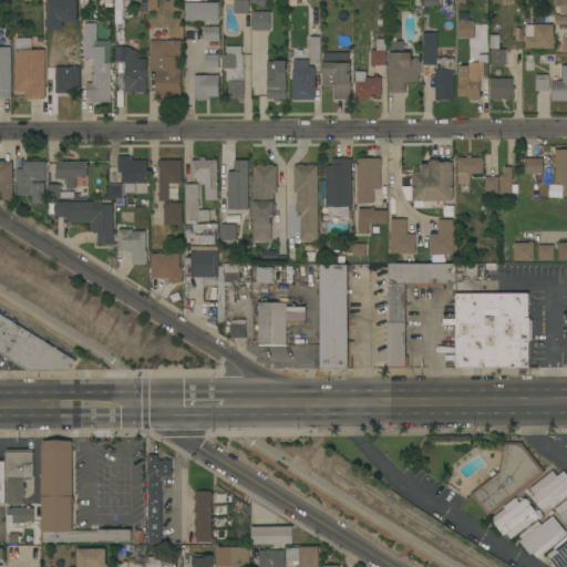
[(78,0),(78,21),(63,21),(63,30),(49,30),(49,0),(78,0)]
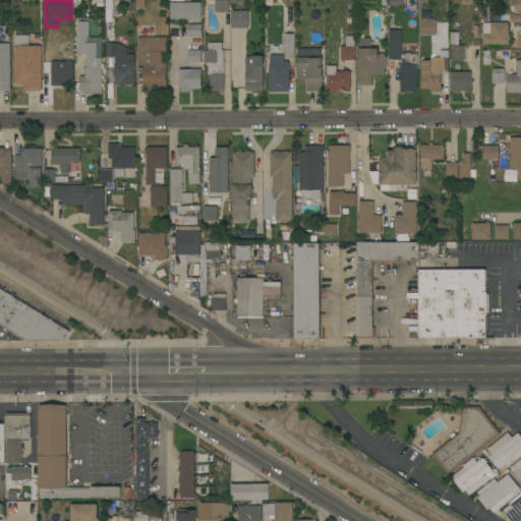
[(215,0),(228,0),(228,12),(215,12),(215,0)]
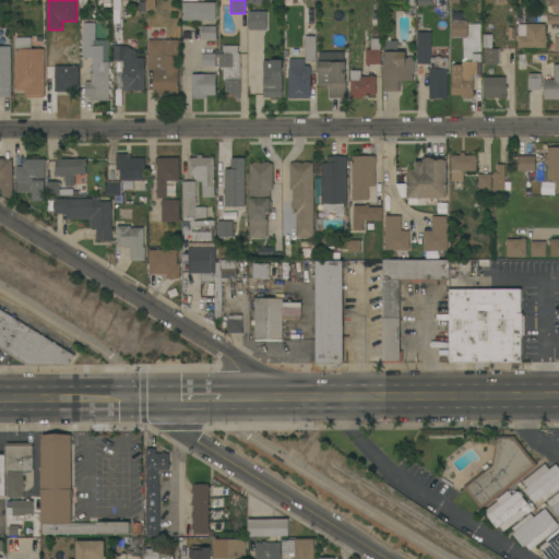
[(558,0),(558,13),(552,14),(552,6),(546,7),(546,0),(558,0)]
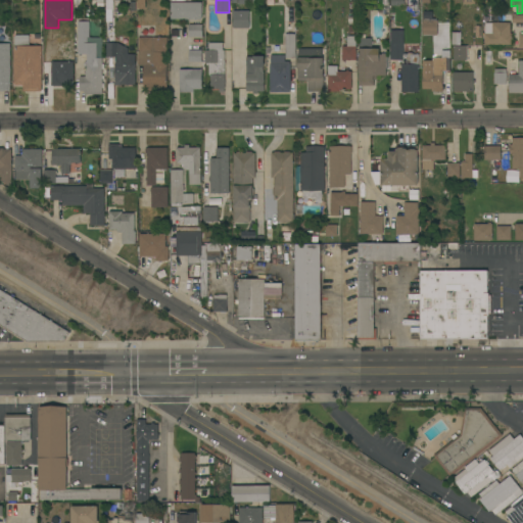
[(202,2),(201,19),(171,19),(171,2),(202,2)]
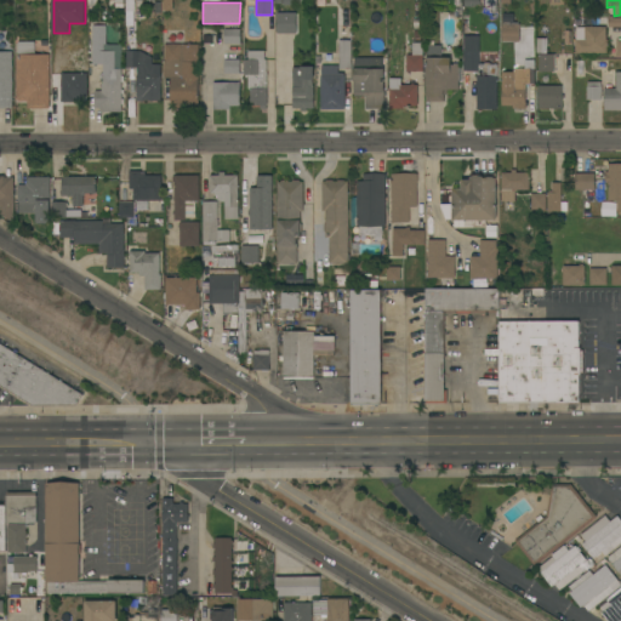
[(296,13),(296,34),(277,34),(277,13),(296,13)]
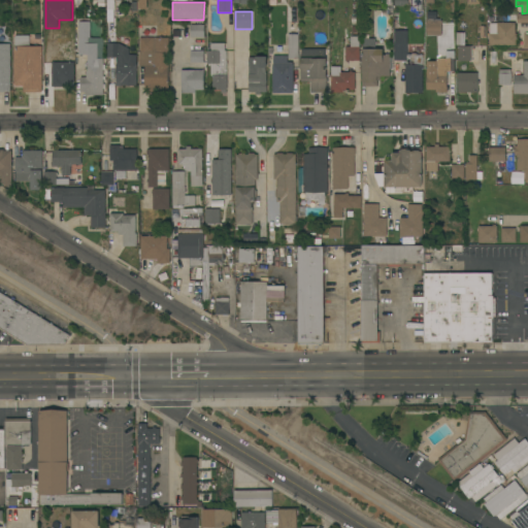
[(497,22),(516,22),(516,13),(497,13),(497,22)]
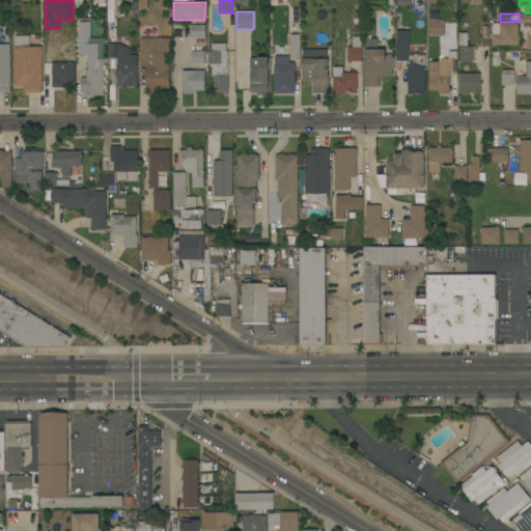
[(530,15),(530,23),(520,23),(520,16),(530,15)]
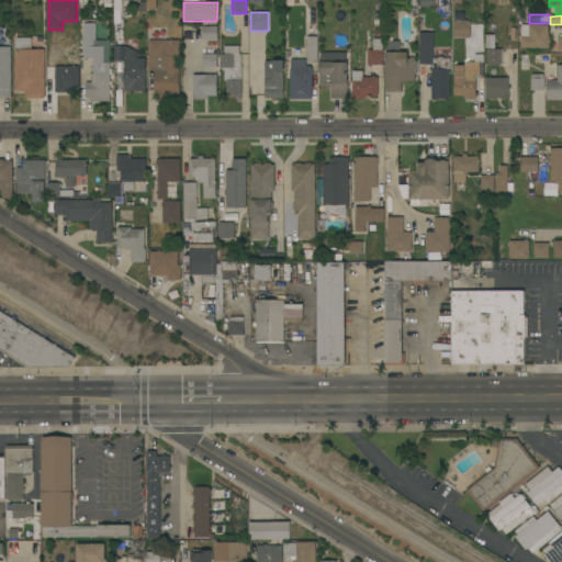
[(454,38),(454,22),(470,22),(470,38),(454,38)]
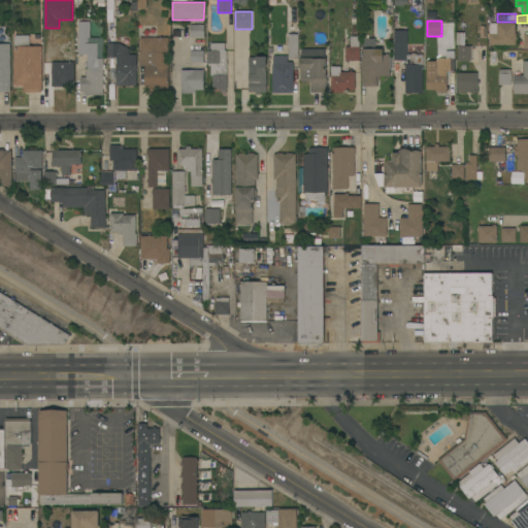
[(78,22),(90,22),(90,37),(91,37),(91,38),(103,38),(103,96),(86,95),(86,93),(79,93),(79,77),(86,77),(86,67),(85,67),(85,64),(87,62),(88,62),(88,55),(78,55),(78,22)]
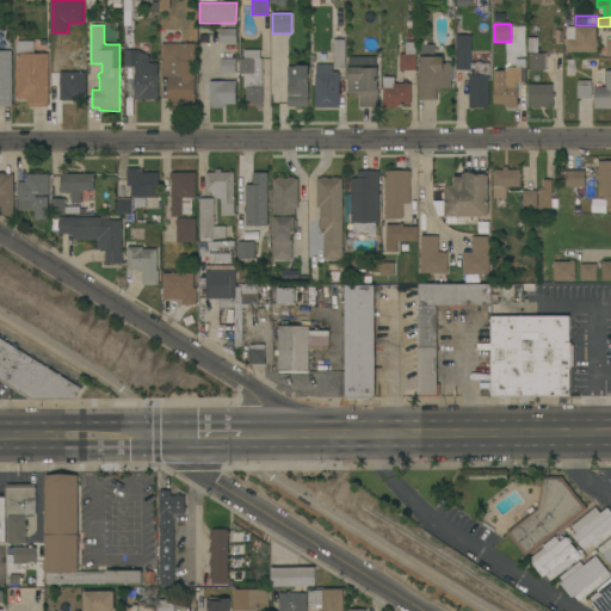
[(596,26),(596,39),(598,39),(598,53),(566,53),(566,39),(567,39),(567,28),(575,28),(575,26),(596,26)]
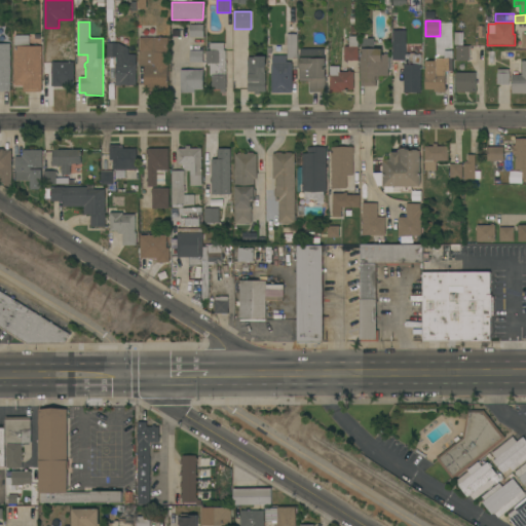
[(171,25),(188,25),(189,36),(171,36),(171,25)]
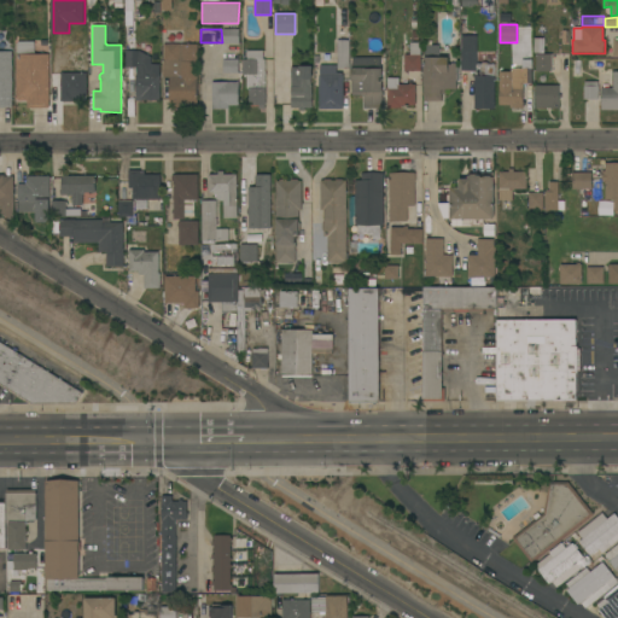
[(239,29),(239,44),(222,44),(222,29),(239,29)]
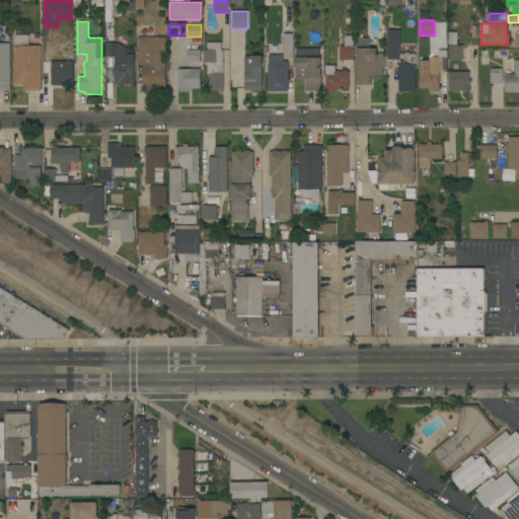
[(387,29),(400,29),(400,54),(404,54),(404,53),(411,53),(411,54),(416,54),(415,91),(398,91),(398,64),(399,64),(399,60),(387,60),(387,29)]
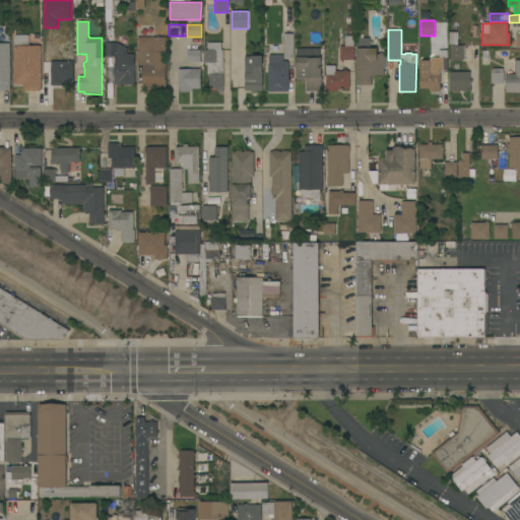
[(13,46),(14,46),(14,35),(28,35),(28,46),(41,46),(41,90),(22,90),(22,84),(15,84),(13,83),(13,46)]
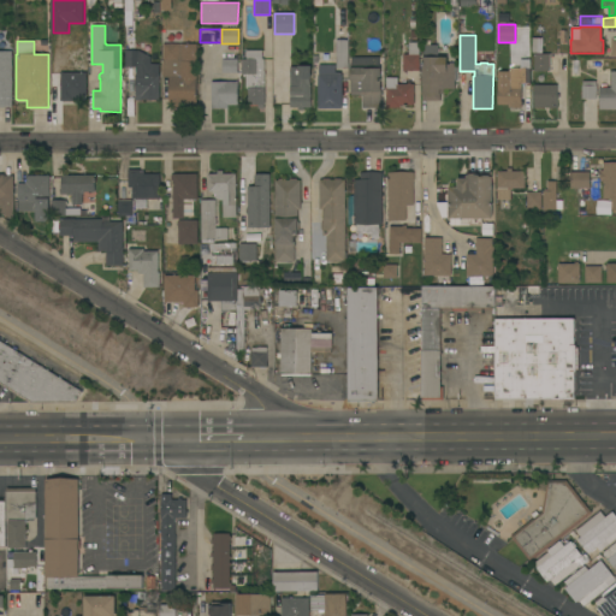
[(419,71),(403,71),(403,54),(408,54),(408,43),(419,43),(419,71)]
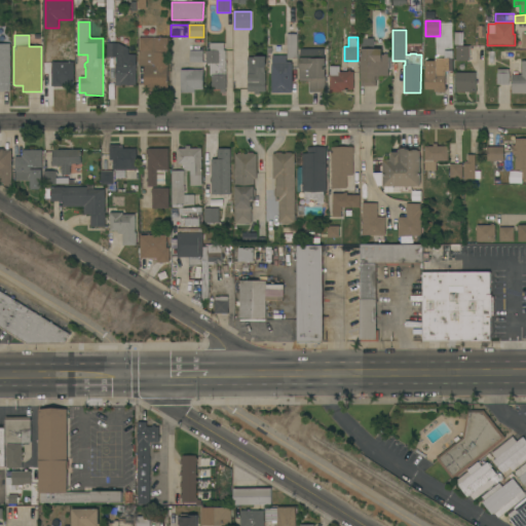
[(167,90),(158,90),(158,88),(155,88),(155,92),(148,92),(148,88),(144,88),(144,66),(138,66),(138,51),(139,51),(140,38),(168,38),(167,90)]
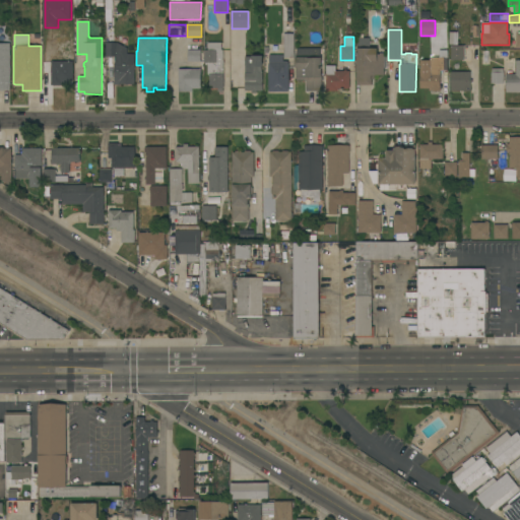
[(0,43),(9,43),(10,90),(0,90),(0,43)]
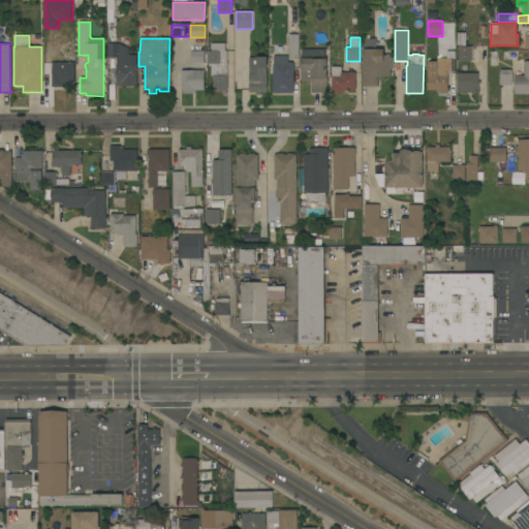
[(129,56),(135,56),(136,64),(137,86),(117,86),(117,64),(118,64),(118,58),(107,58),(107,43),(119,43),(119,44),(129,50),(129,56)]
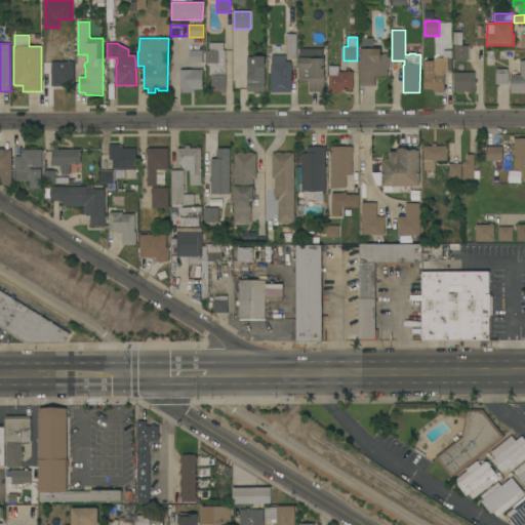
[(226,75),(226,89),(225,89),(225,92),(219,92),(219,89),(211,89),(211,75),(209,75),(209,64),(206,64),(206,51),(210,51),(210,43),(224,43),(224,50),(226,50),(226,75)]
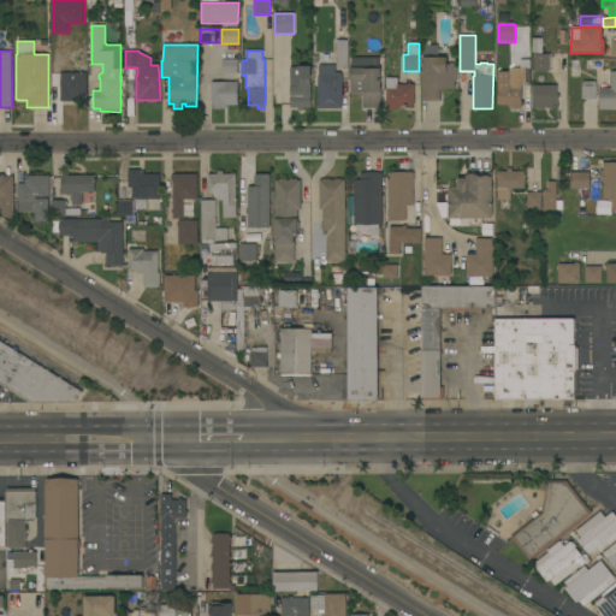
[(550,54),(550,71),(534,71),(534,54),(550,54)]
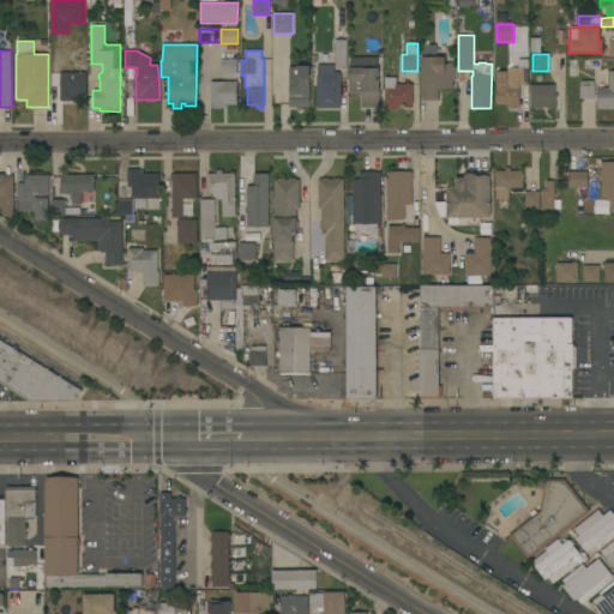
[(361,108),(361,96),(350,96),(349,56),(380,56),(380,108),(361,108)]
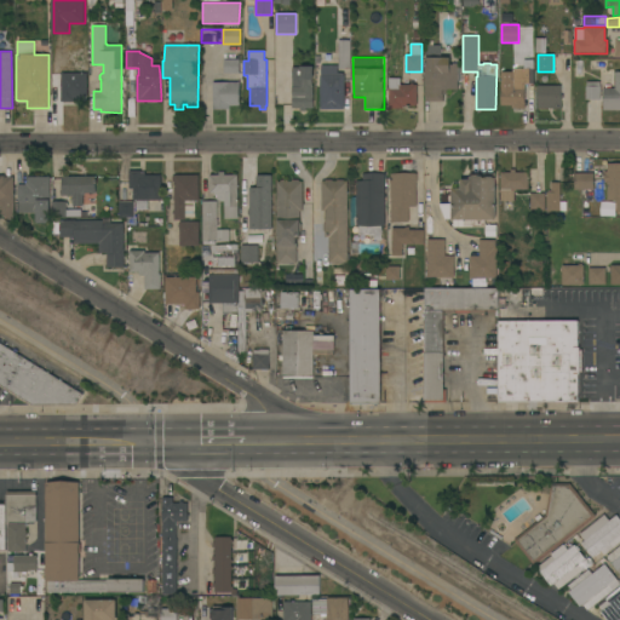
[(425,102),(425,58),(449,58),(449,64),(458,64),(458,67),(460,67),(460,81),(458,81),(458,90),(448,90),(448,95),(442,95),(442,102),(425,102)]
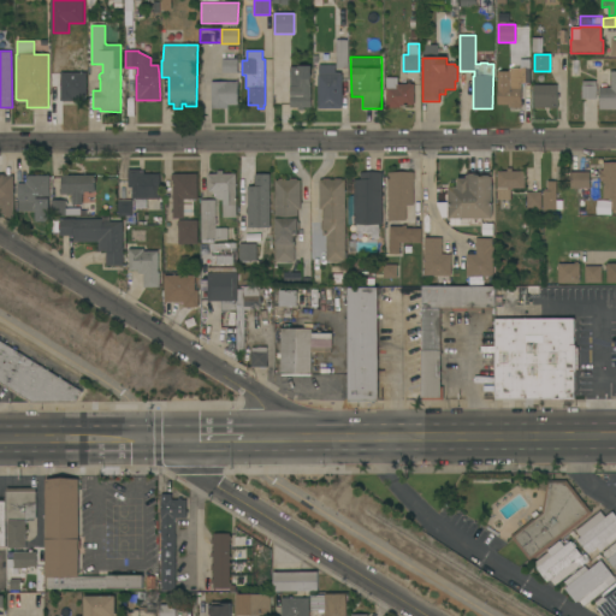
[(237,59),(237,73),(223,73),(221,59),(237,59)]
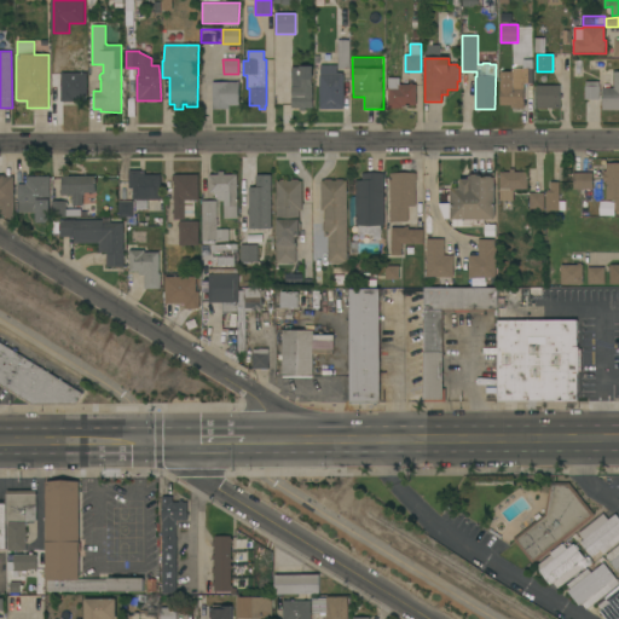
[(313,80),(312,80),(312,85),(313,85),(312,109),(305,109),(305,111),(300,111),(300,109),(291,109),(291,87),(301,87),(301,80),(300,80),(300,67),(301,67),(301,64),(311,65),(311,67),(313,67),(313,80)]
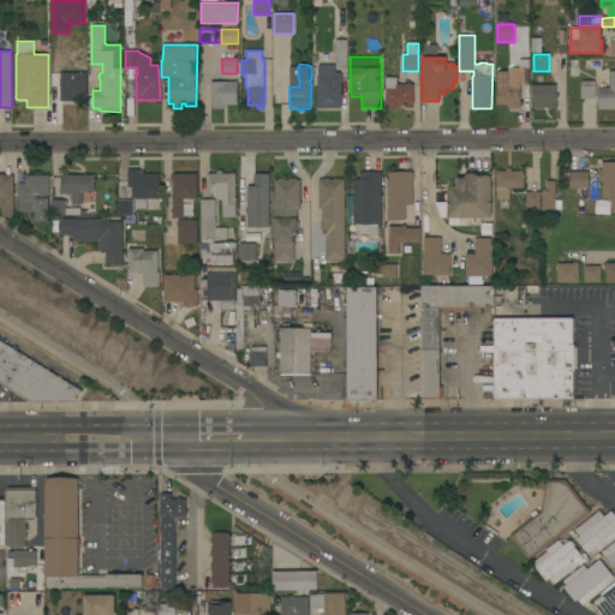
[(317,76),(318,76),(318,65),(335,65),(335,72),(340,72),(340,76),(341,76),(341,108),(317,108),(317,76)]
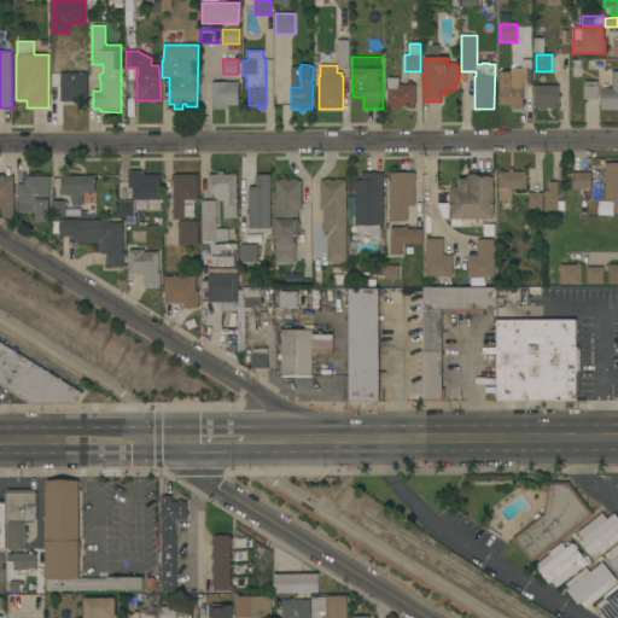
[(499,71),(511,71),(511,68),(523,68),(523,69),(532,69),(532,85),(523,85),(523,88),(523,89),(523,103),(524,103),(524,105),(523,105),(523,109),(514,109),(514,108),(511,108),(511,105),(499,105),(499,71)]
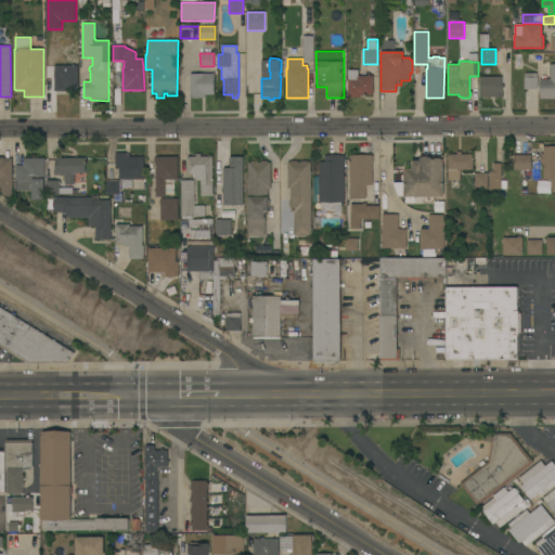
[(554,64),(554,99),(540,99),(540,79),(550,79),(550,64),(554,64)]
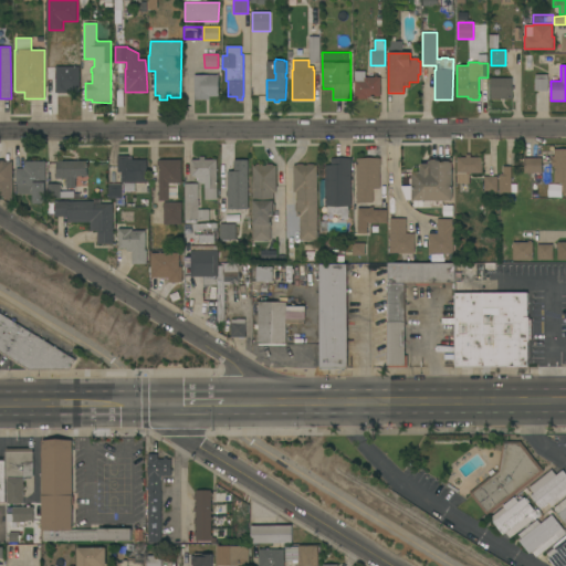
[(80,67),(80,88),(77,88),(77,93),(55,93),(55,67),(80,67)]
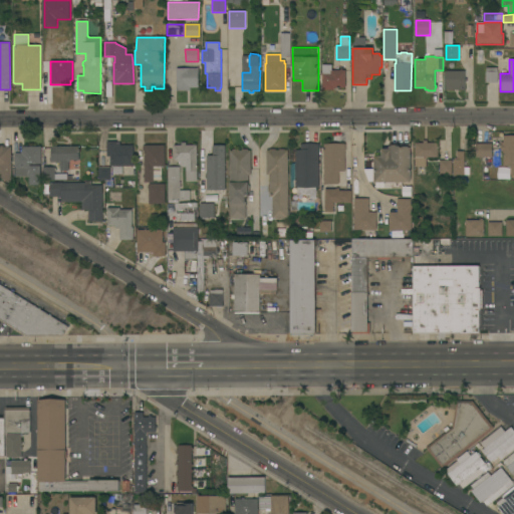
[(322,65),(329,65),(329,70),(339,70),(339,69),(343,69),(343,70),(345,70),(345,88),(333,88),(333,90),(322,90),(322,65)]
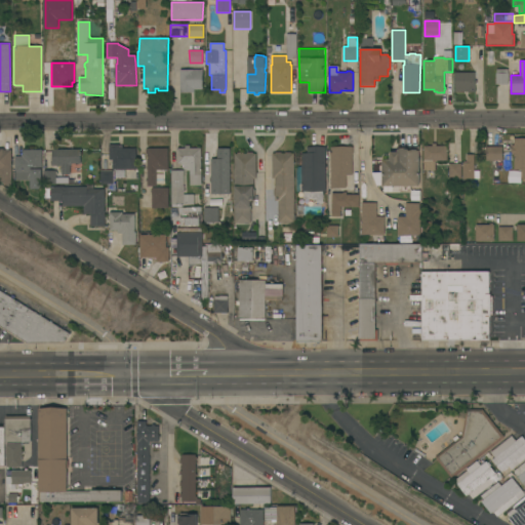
[(203,70),(203,89),(195,89),(195,92),(180,93),(179,70),(203,70)]
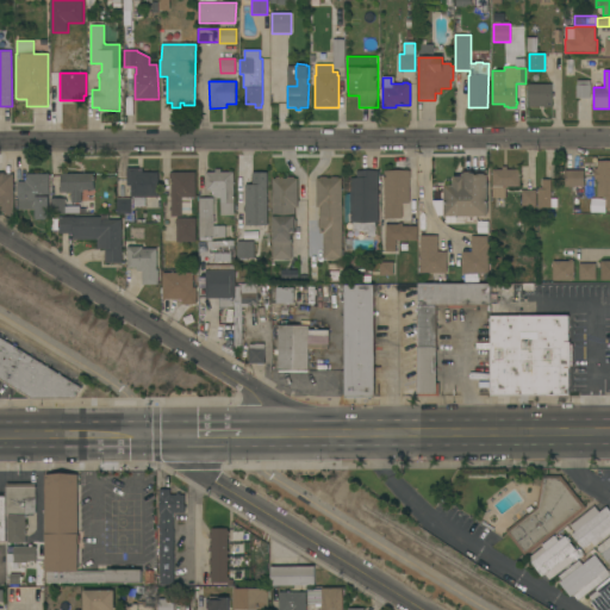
[(576,99),(576,86),(577,86),(577,81),(590,81),(590,85),(591,85),(591,99),(576,99)]
